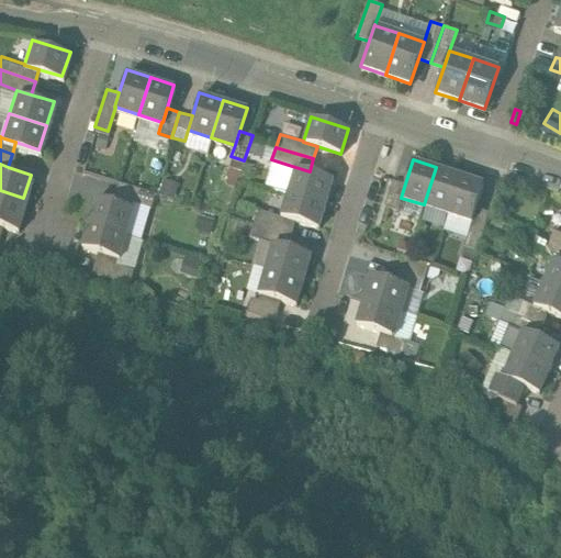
[(310,171),(295,167),(288,191),(325,202),(333,179),(310,171)]
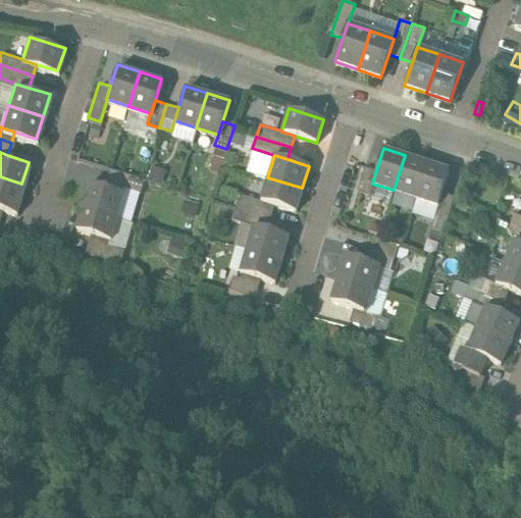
[(426,162),(405,155),(394,190),(415,197),(426,162)]
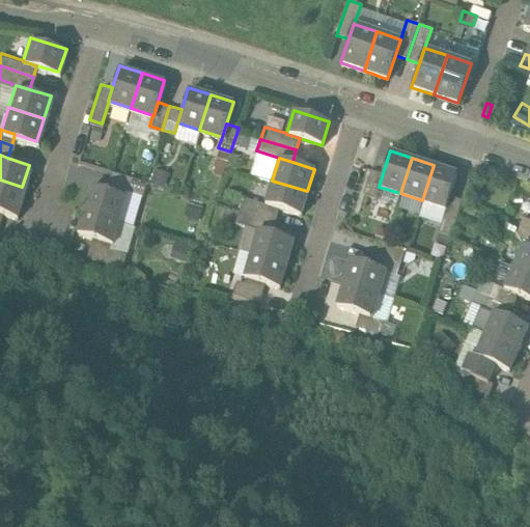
[(434,165),(422,200),(445,207),(449,194),(456,172),(434,165)]
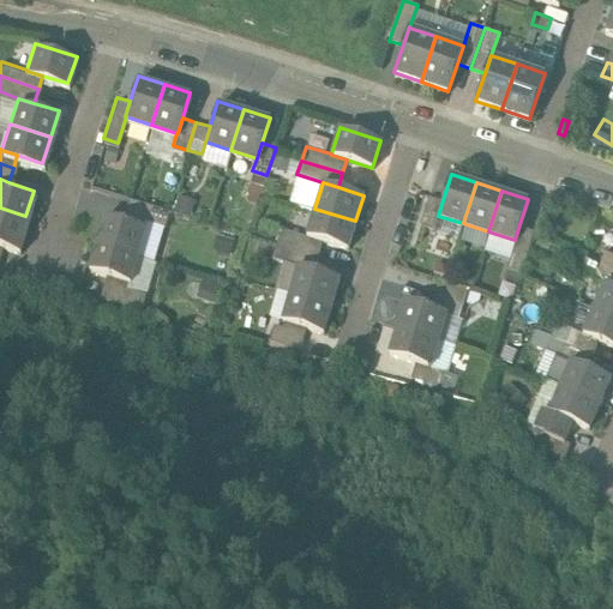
[(168,205),(127,192),(122,206),(145,213),(145,215),(163,221),(168,205)]
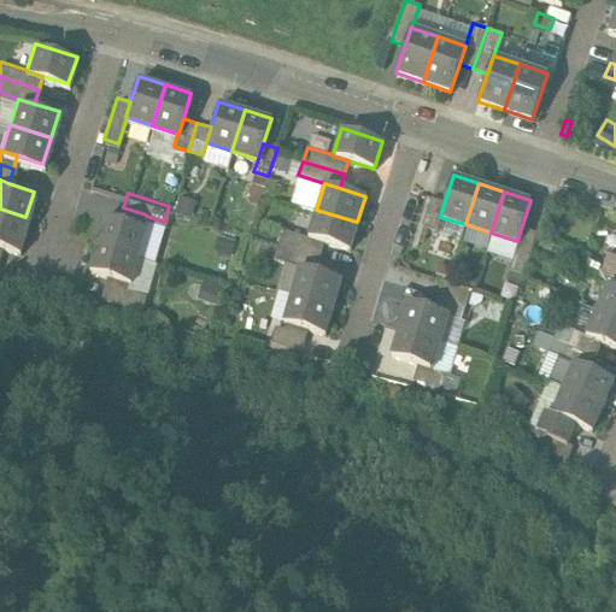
[(445,201),(430,196),(422,225),(436,229),(440,217),(445,201)]
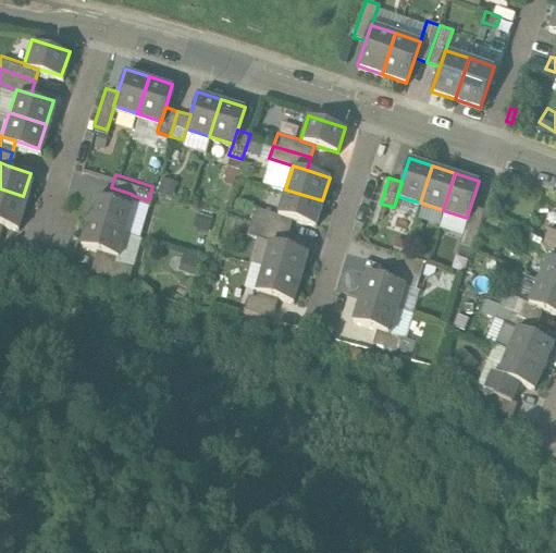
[(110,194),(94,188),(87,212),(124,224),(131,200),(130,200),(132,195),(132,194),(111,187),(110,194)]
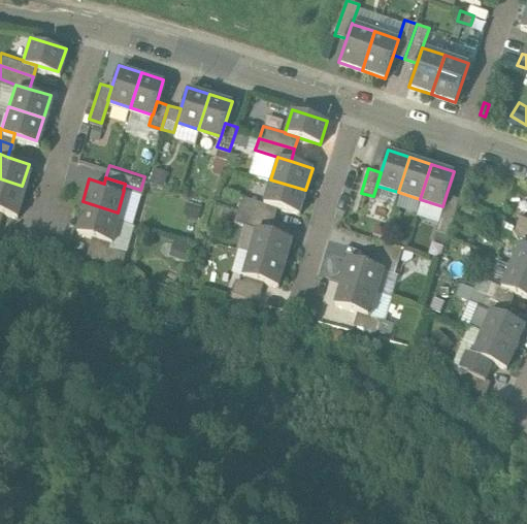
[(22,186),(0,178),(0,203),(15,208),(22,186)]
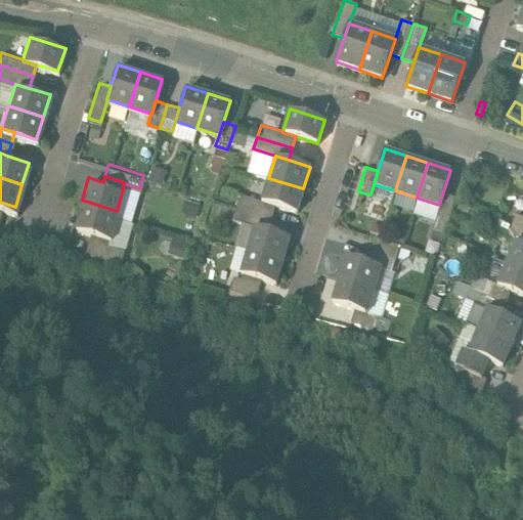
[(303,188),(268,178),(261,200),(274,204),(296,211),(303,188)]
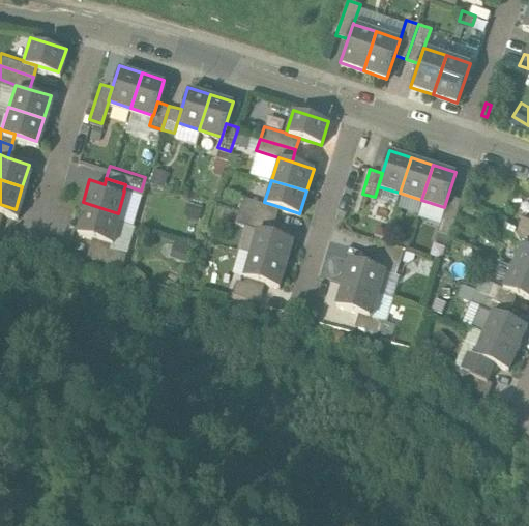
[(448,194),(444,207),(437,229),(449,233),(461,198),(448,194)]
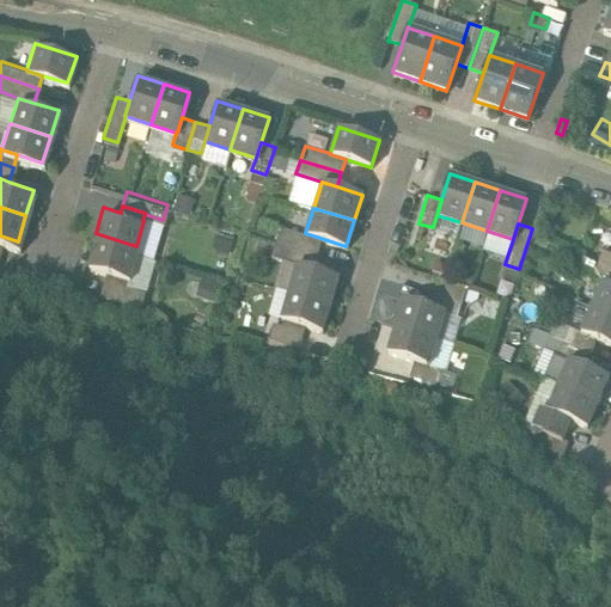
[(305,233),(280,225),(275,239),(316,252),(321,238),(305,233)]
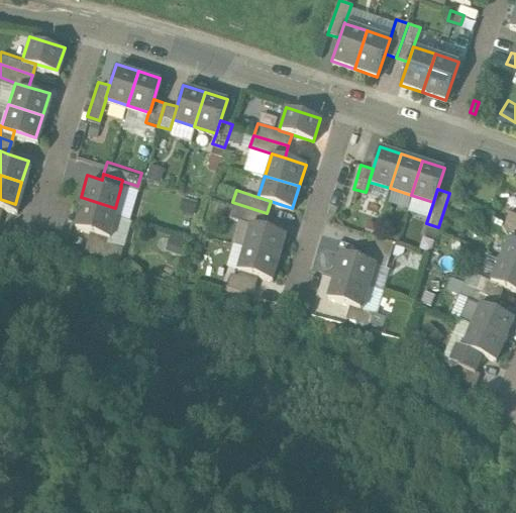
[(115,208),(81,197),(74,219),(88,223),(86,229),(105,235),(105,234),(106,229),(108,230),(115,208)]
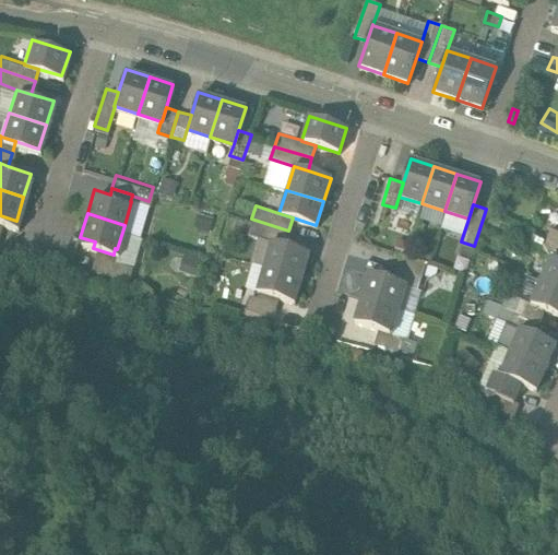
[(288,231),(251,219),(247,232),(271,239),(271,238),(285,243),(288,231)]
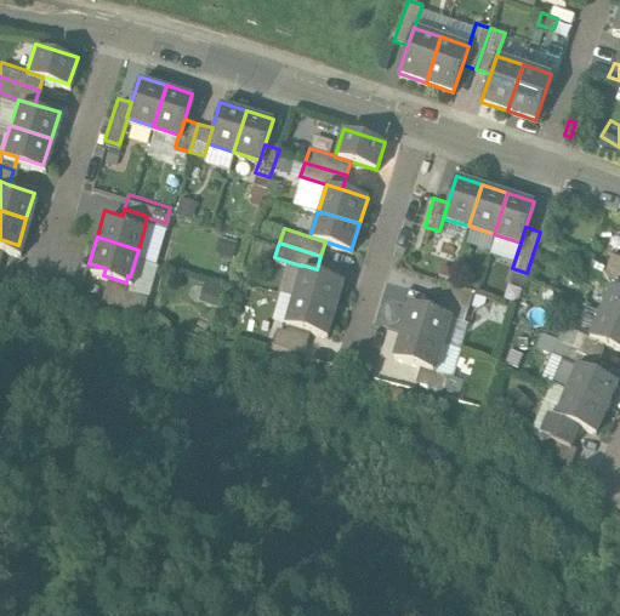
[(619,256),(612,252),(606,267),(619,273),(619,256)]
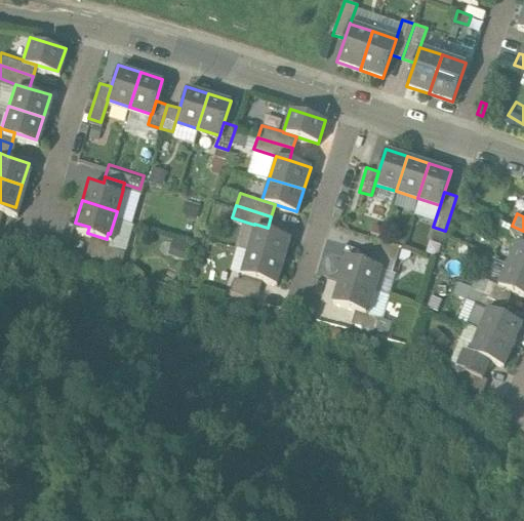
[(268,228),(254,224),(254,225),(247,246),(282,257),(289,235),(268,228)]
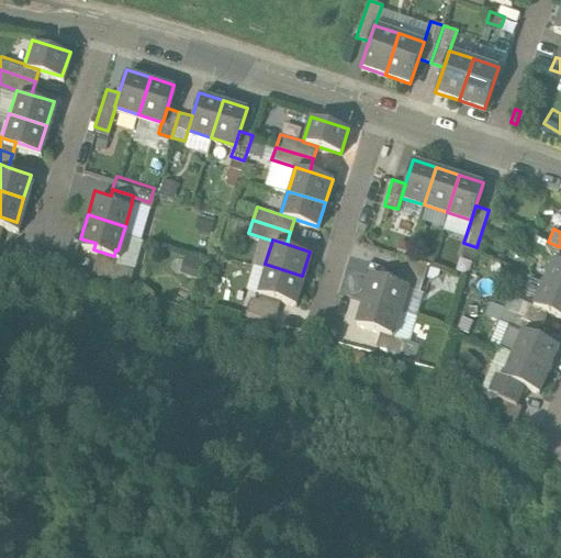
[(560,247),(548,242),(542,254),(553,259),(553,258),(560,261),(560,247)]
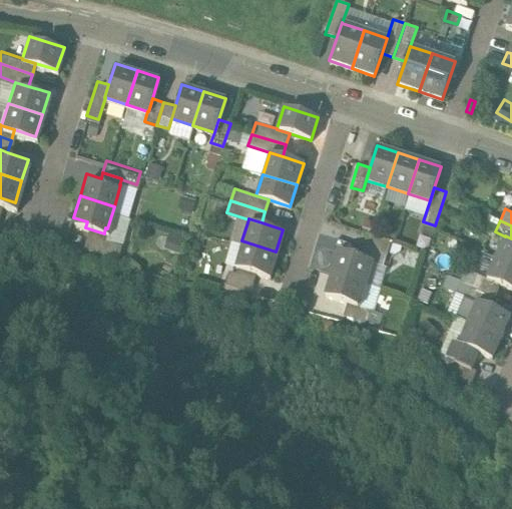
[(120,237),(104,232),(104,233),(85,227),(81,239),(116,249),(120,237)]
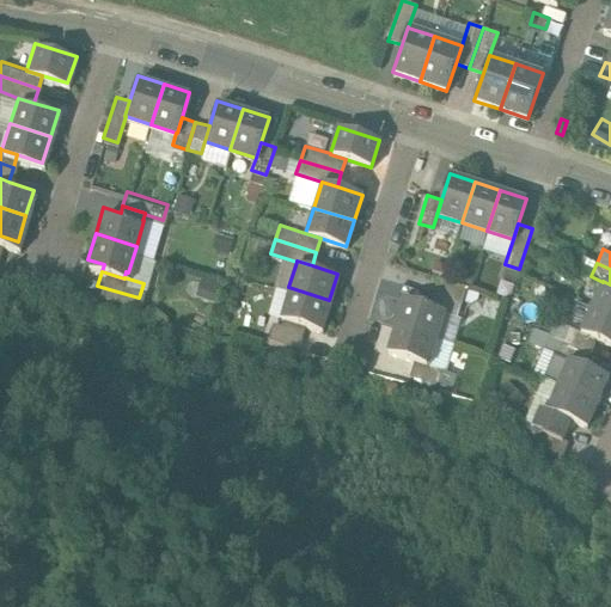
[(465,283),(438,275),(433,289),(460,298),(465,283)]
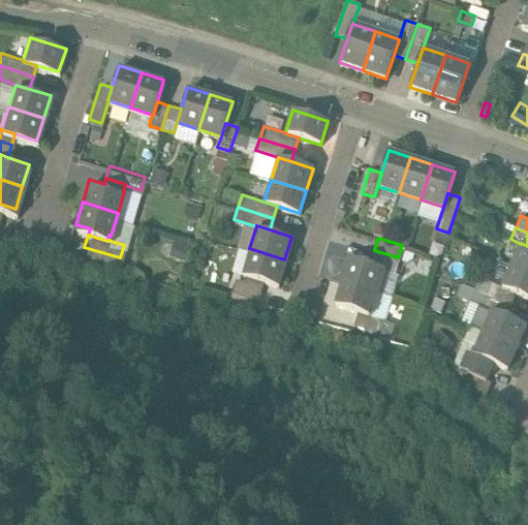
[(527,246),(521,243),(521,244),(511,265),(527,272),(527,246)]
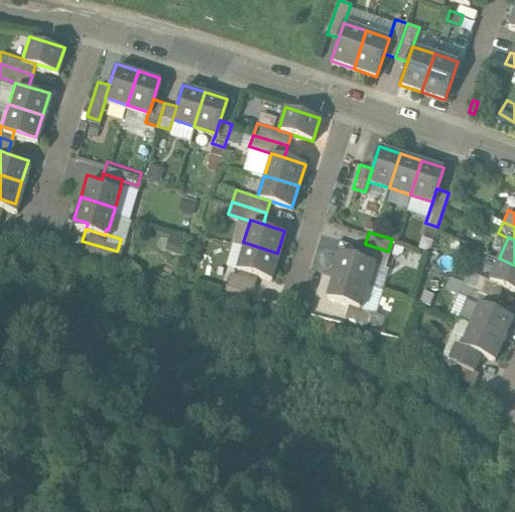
[(277,253),(243,242),(236,264),(238,264),(236,269),(236,270),(254,276),(256,270),(270,274),(277,253)]
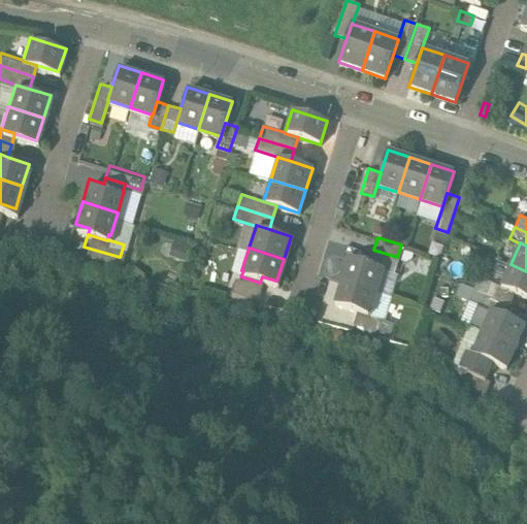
[(397,257),(373,250),(369,261),(383,265),(383,266),(394,269),(397,257)]
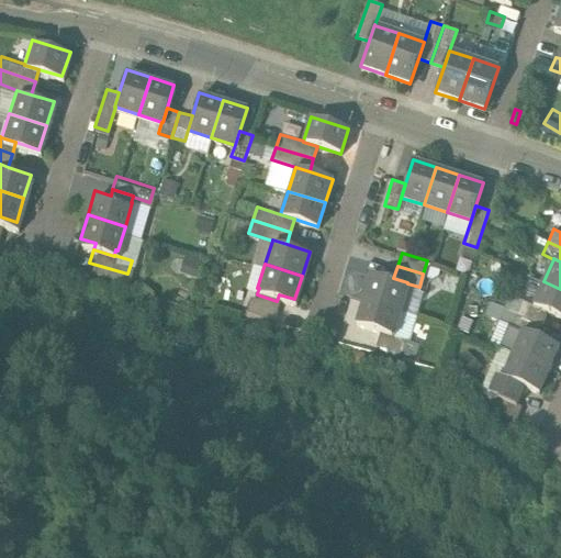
[(393,278),(370,270),(362,294),(400,307),(407,283),(407,282),(393,278)]
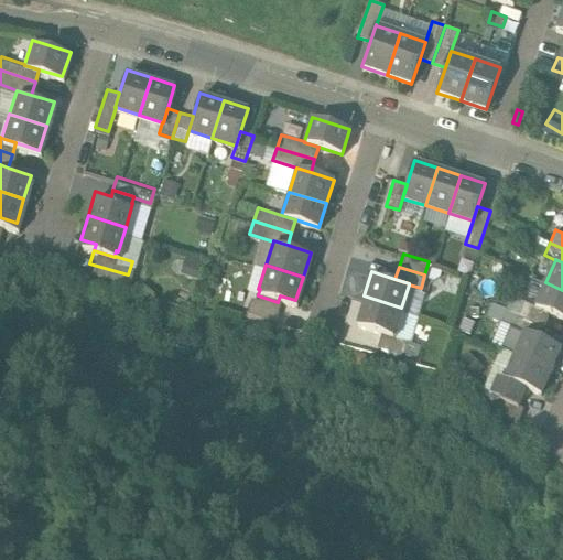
[(562,290),(545,282),(536,305),(534,305),(549,311),(562,318),(562,290)]
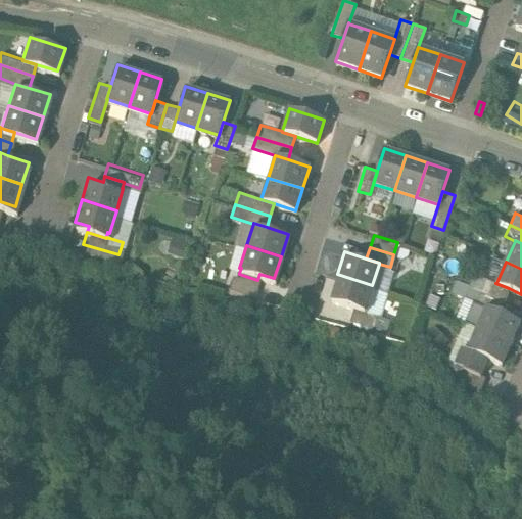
[(257,280),(239,274),(239,273),(232,271),(228,283),(253,291),(257,280)]
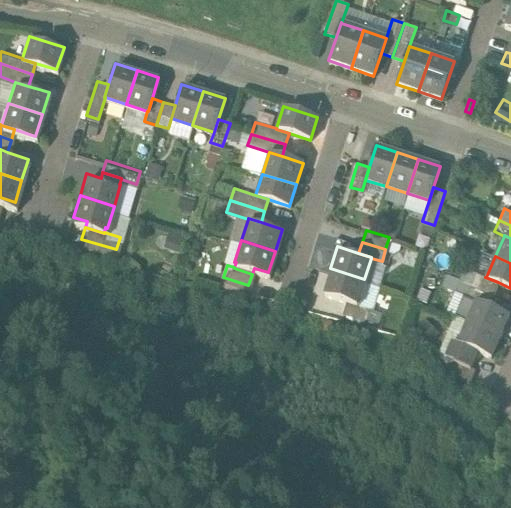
[(486,277),(464,267),(459,279),(493,293),(498,282),(485,277),(486,277)]
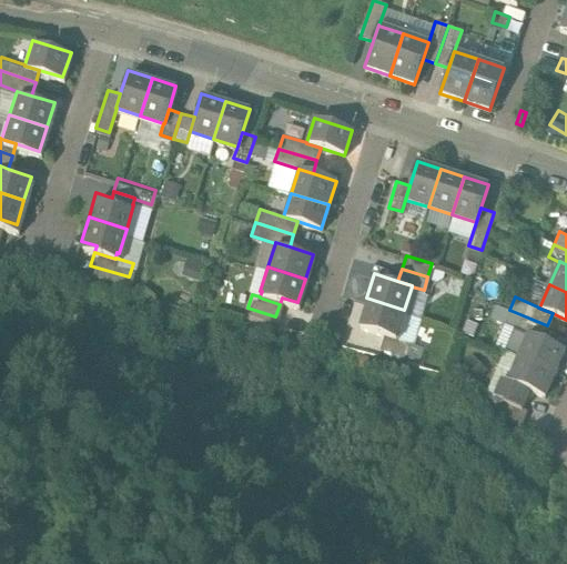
[(404,310),(366,298),(358,322),(383,330),(396,334),(397,333),(404,310)]
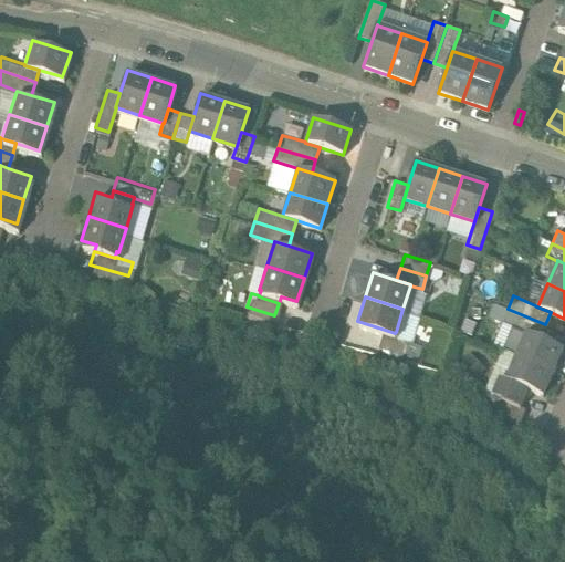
[(545,324),(508,309),(503,321),(515,325),(514,326),(525,331),(526,331),(540,336),(545,324)]
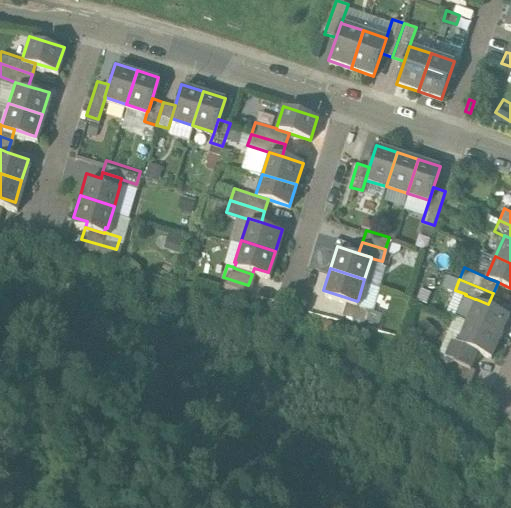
[(357,301),(345,297),(341,308),(364,316),(368,304),(358,300),(357,301)]
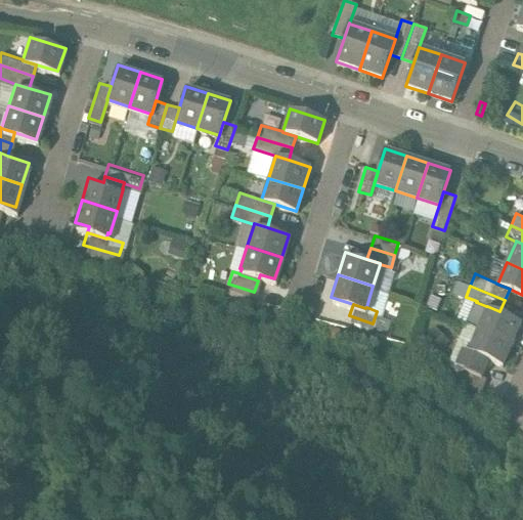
[(499,311),(487,306),(486,306),(477,328),(511,342),(520,320),(499,311)]
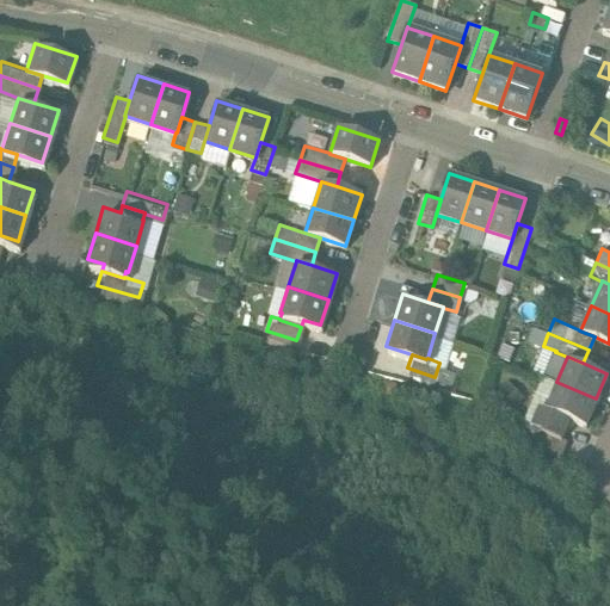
[(596,399),(556,382),(546,406),(547,407),(546,412),(537,408),(531,420),(542,425),(541,427),(566,439),(566,438),(560,434),(568,416),(585,424),(596,399)]
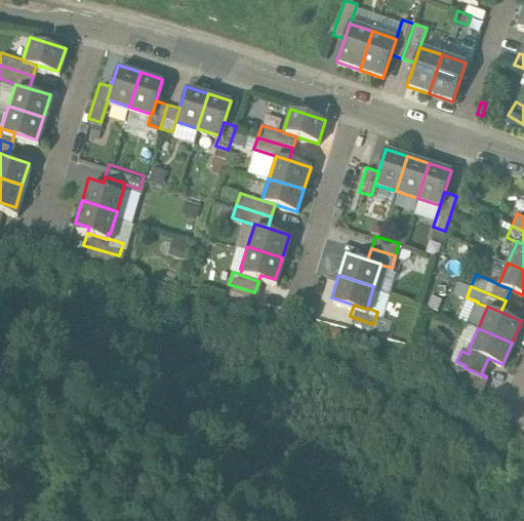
[(486,377),(465,367),(466,365),(456,361),(453,368),(480,391),(486,377)]
